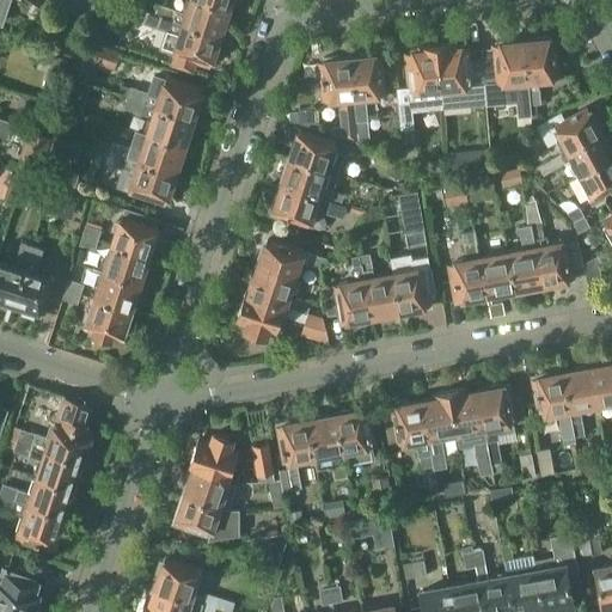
[(0,0),(0,23),(2,24),(8,5),(10,0),(0,0)]
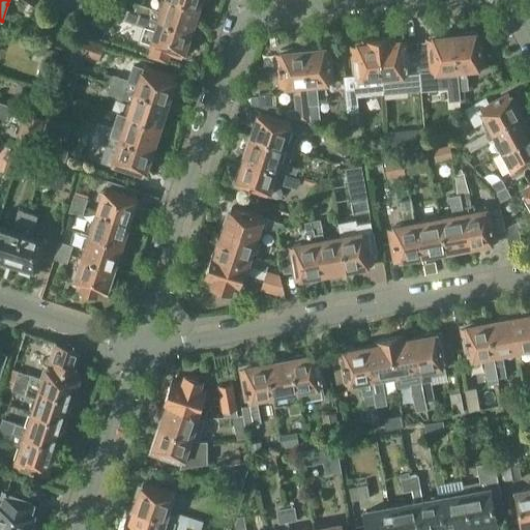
[(200,9),(200,7),(176,0),(167,0),(164,11),(137,3),(134,11),(134,13),(149,18),(160,22),(193,32),(196,21),(198,22),(202,10),(200,9)]
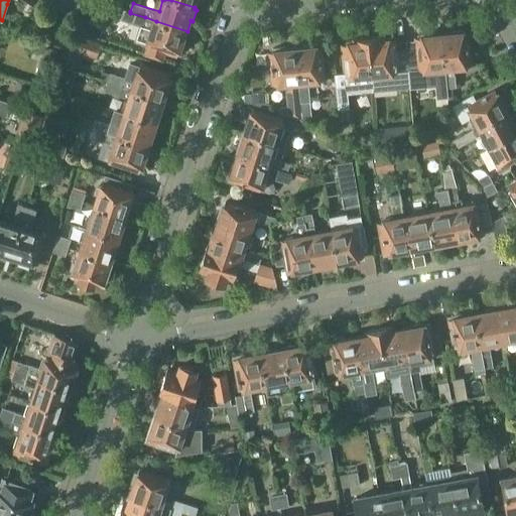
[(184,40),(187,31),(156,21),(145,17),(130,13),(130,11),(124,9),(120,20),(139,26),(134,41),(149,45),(147,54),(164,59),(167,50),(179,54),(180,51),(183,52),(186,41),(184,40)]
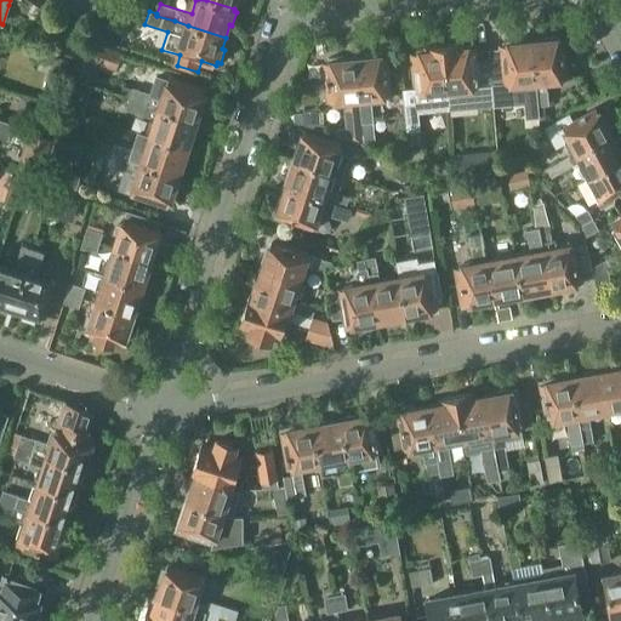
[(96,23),(92,36),(106,41),(108,35),(104,26),(96,23)]
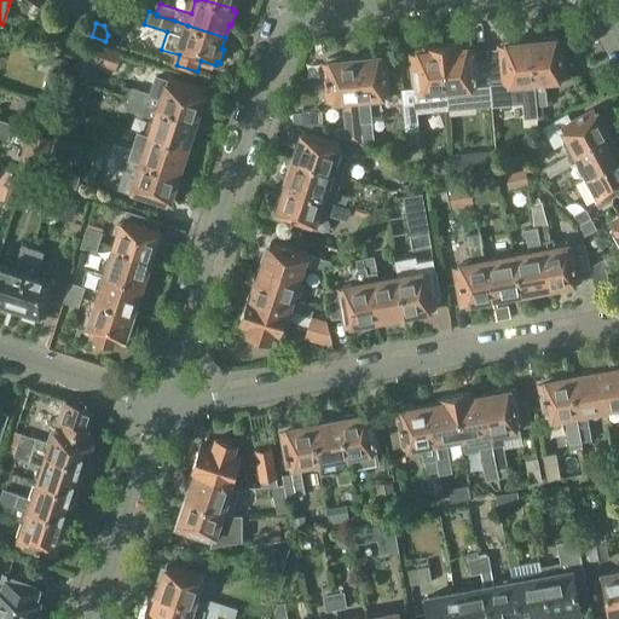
[(543,41),(531,42),(534,81),(545,80),(565,79),(563,74),(567,74),(566,61),(562,61),(561,40),(557,40),(556,38),(543,39),(543,41)]
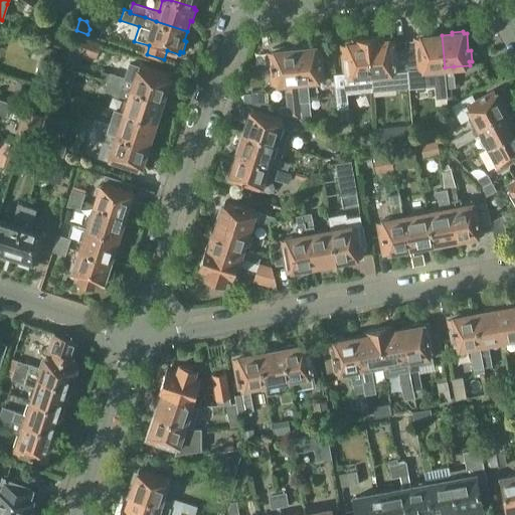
[(417,41),(405,42),(406,52),(405,52),(407,70),(408,70),(409,87),(435,84),(437,99),(448,98),(445,74),(445,67),(442,35),(432,36),(432,33),(419,34),(419,37),(416,37),(417,41)]
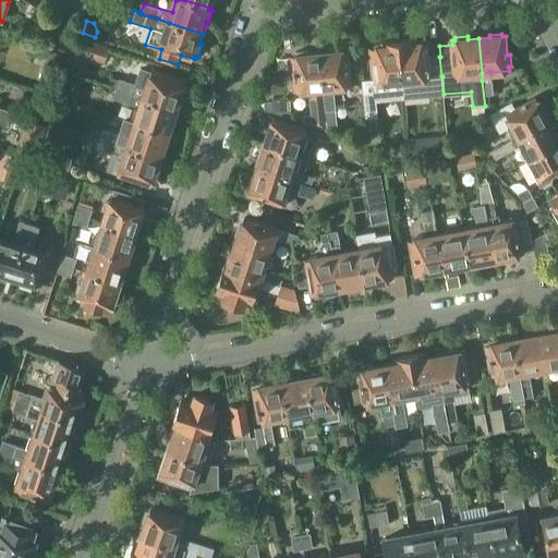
[(109,47),(81,37),(76,53),(105,63),(109,47)]
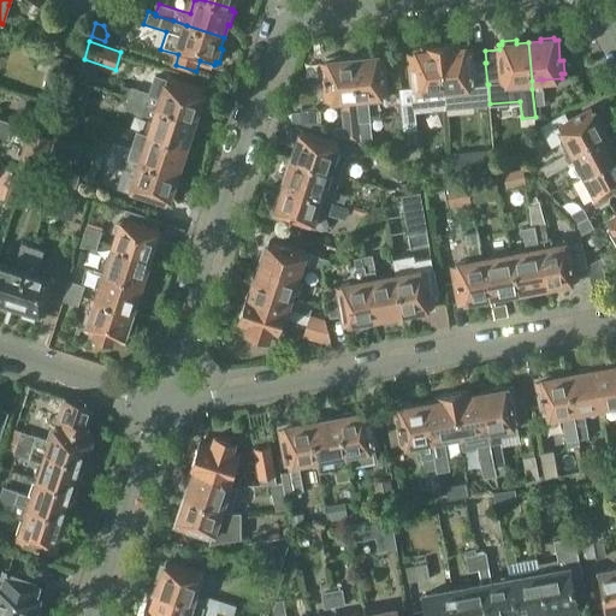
[(457,43),(439,46),(444,89),(445,108),(490,104),(489,84),(487,84),(474,86),(469,48),(458,49),(457,43)]
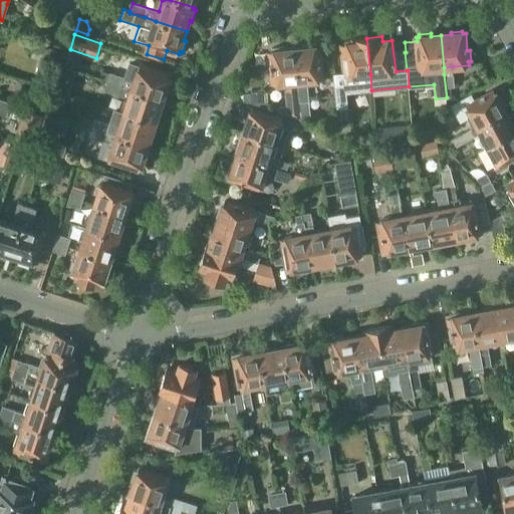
[(345,76),(333,77),(338,124),(348,123),(347,107),(344,107),(343,98),(356,96),(356,92),(371,90),(370,74),(366,38),(352,39),(352,43),(342,44),(345,76)]
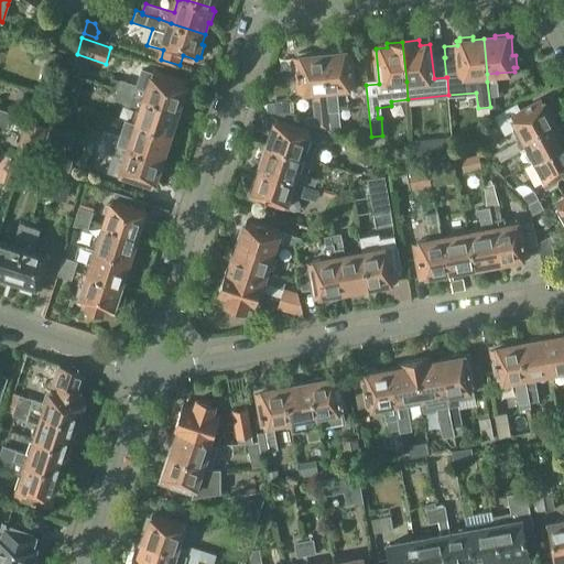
[(333,53),(323,54),(328,112),(339,111),(337,88),(353,87),(353,80),(356,80),(354,66),(350,66),(349,52),(347,52),(347,49),(333,50),(333,53)]
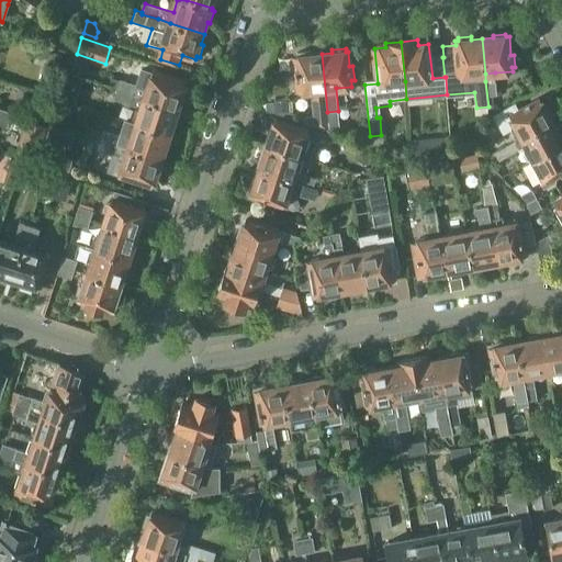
[(296,71),(293,71),(294,86),(298,86),(299,92),(314,90),(314,93),(311,93),(313,108),(316,108),(317,127),(329,131),(327,112),(322,54),(311,55),(311,52),(296,53),(298,56),(295,56),(296,71)]
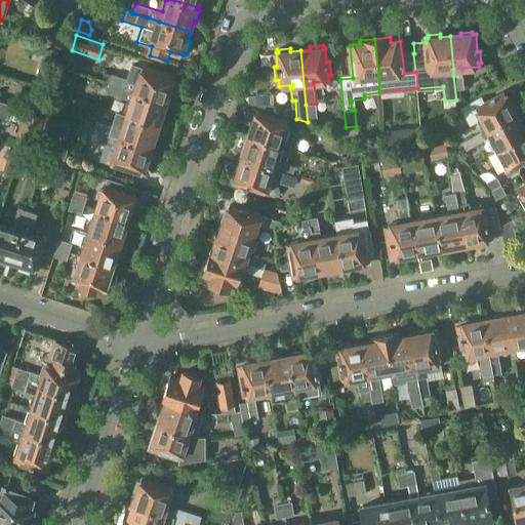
[(110,82),(110,83),(166,102),(169,91),(171,92),(175,81),(172,80),(174,76),(173,76),(172,77),(131,64),(126,78),(113,74),(112,75),(110,82)]
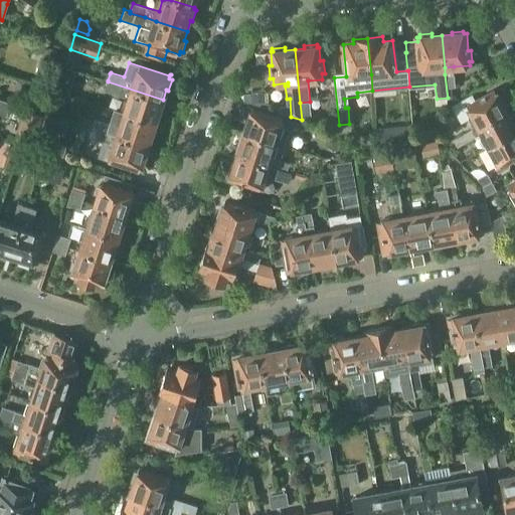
[(103,71),(101,78),(107,80),(108,80),(110,73),(103,71)]
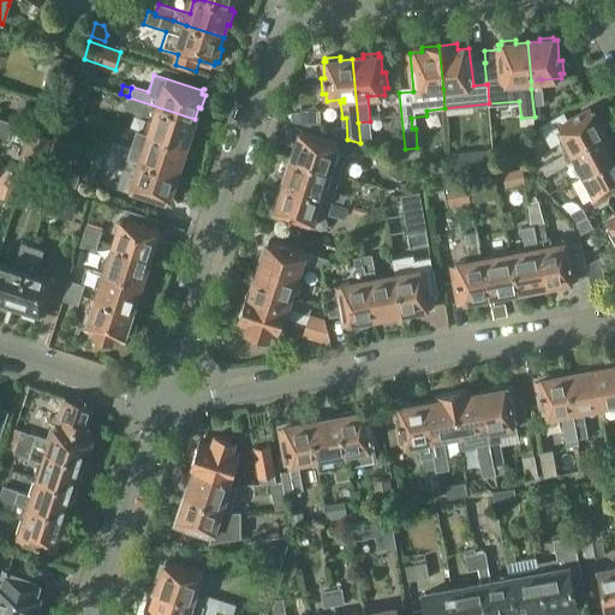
[(543,88),(531,89),(535,117),(535,127),(539,126),(541,125),(538,105),(544,103),(543,88)]
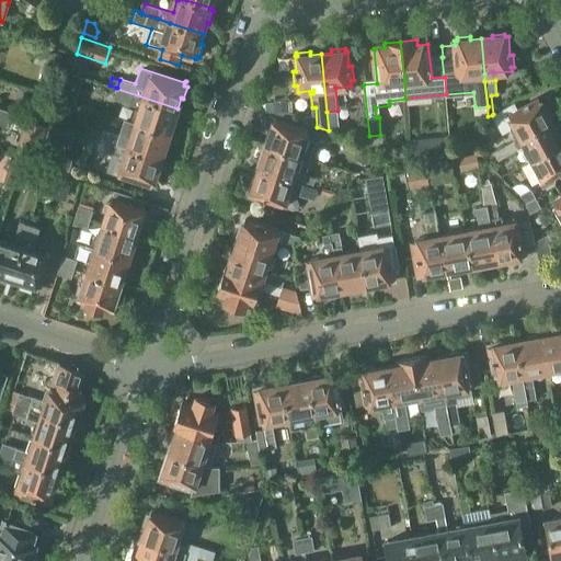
[(117,89),(114,99),(142,109),(137,124),(169,134),(170,132),(172,133),(176,119),(174,119),(178,109),(117,89)]
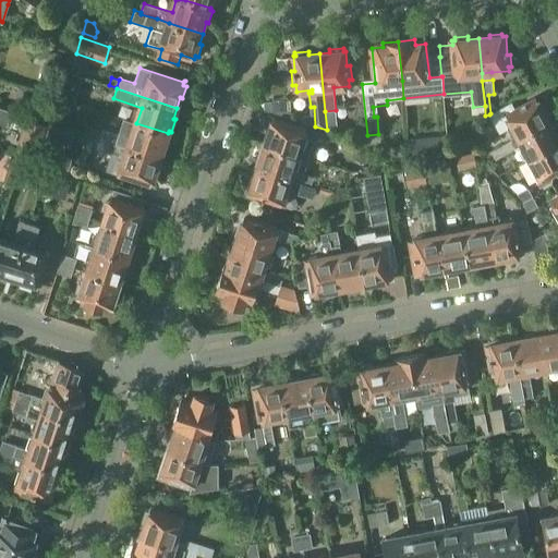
[(289,100),(279,101),(280,114),(291,118),(289,100)]
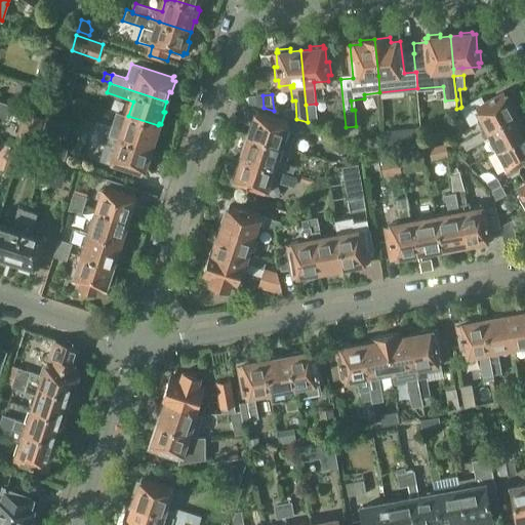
[(461,107),(460,108),(470,125),(481,119),(487,129),(516,114),(515,111),(517,110),(511,97),(508,98),(506,94),(498,98),(497,96),(485,103),(481,95),(461,107)]
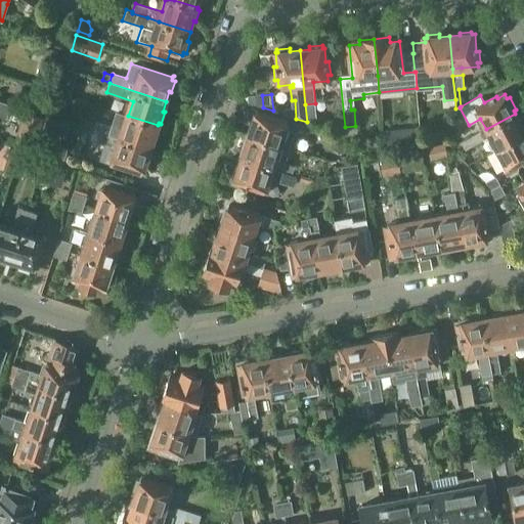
[(0,116),(7,118),(11,104),(0,100),(0,116)]
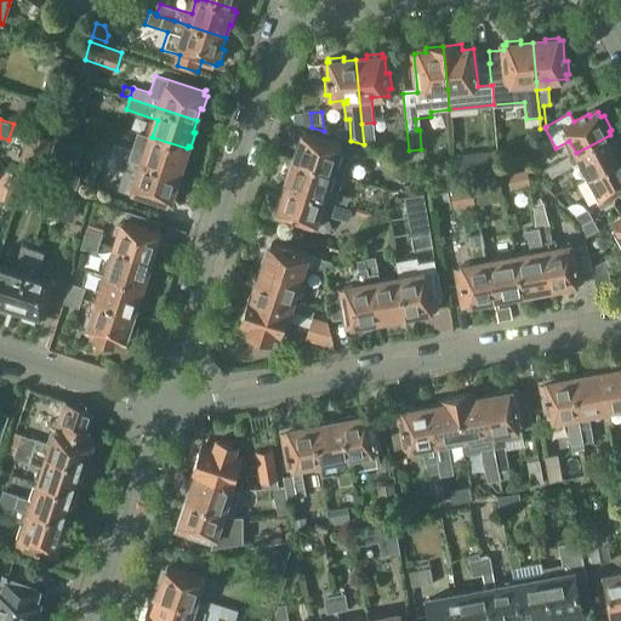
[(374,123),(362,124),(364,144),(376,143),(374,123)]
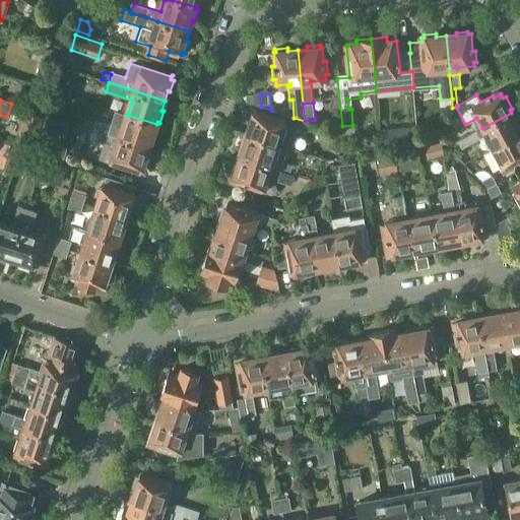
[(56,117),(59,108),(49,104),(46,114),(56,117)]
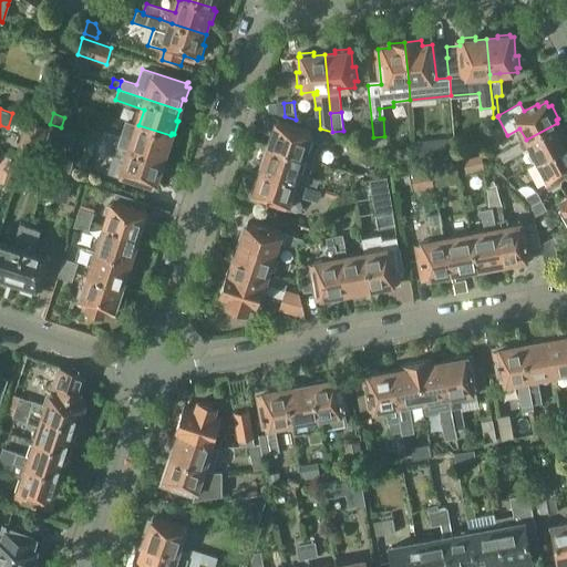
[(316,116),(307,117),(308,124),(317,127),(316,116)]
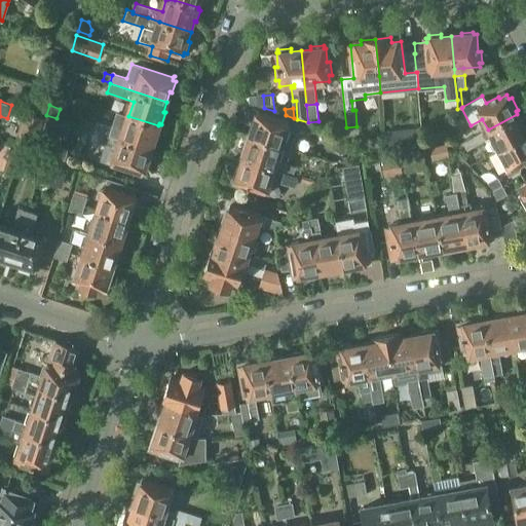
[(14,143),(34,149),(44,117),(25,111),(14,143)]
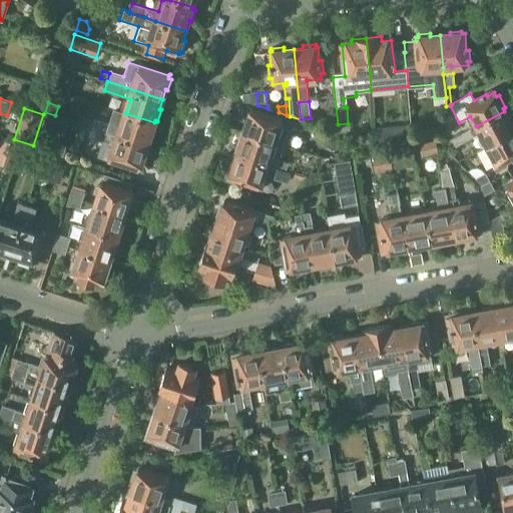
[(94,118),(91,127),(107,132),(147,145),(150,135),(152,136),(156,125),(154,124),(154,122),(125,113),(114,109),(109,123),(94,118)]
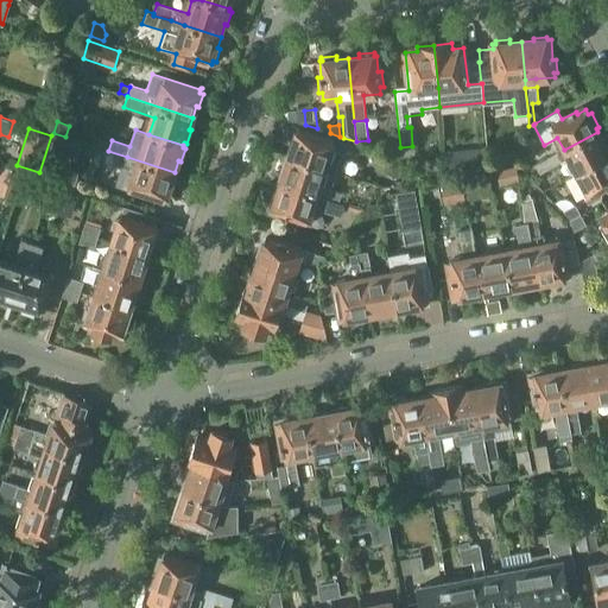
[(291,140),(287,153),(290,154),(290,157),(336,171),(346,144),(298,130),(295,140),(291,140)]
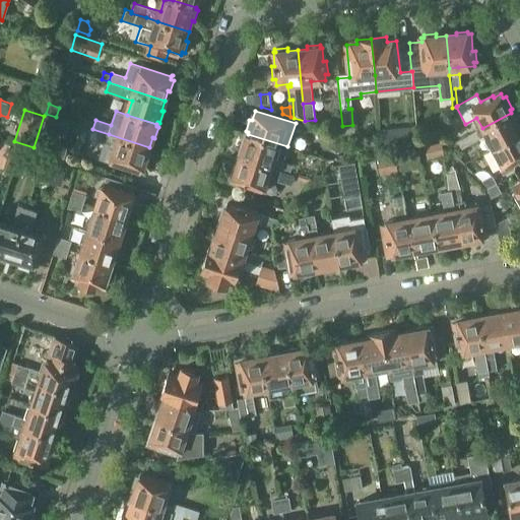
[(511,113),(482,128),(457,140),(462,147),(486,134),(494,147),(495,148),(519,134),(519,122),(517,118),(515,119),(511,113)]
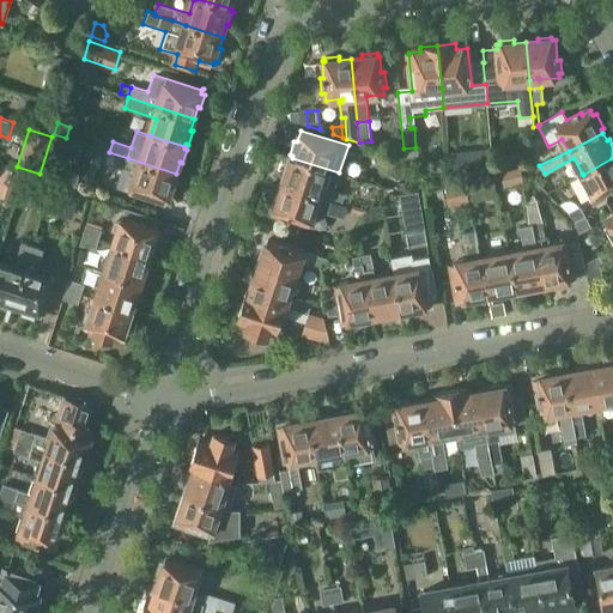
[(54,137),(46,164),(53,167),(48,178),(76,187),(80,174),(60,168),(68,140),(54,137)]
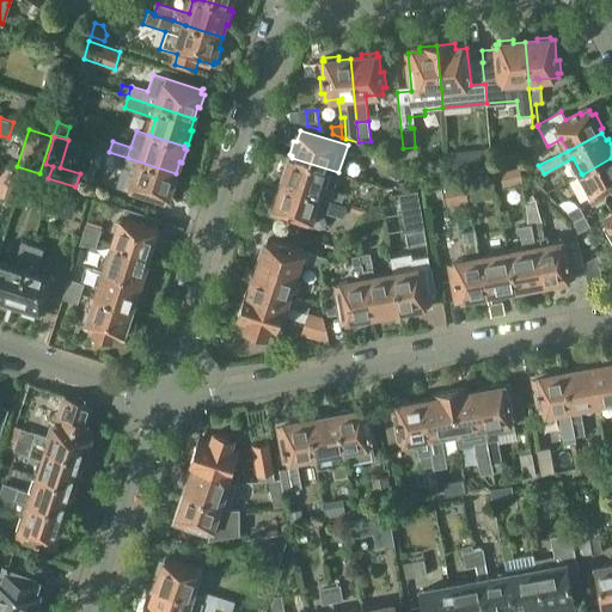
[(109,152),(105,164),(124,170),(128,158),(109,152)]
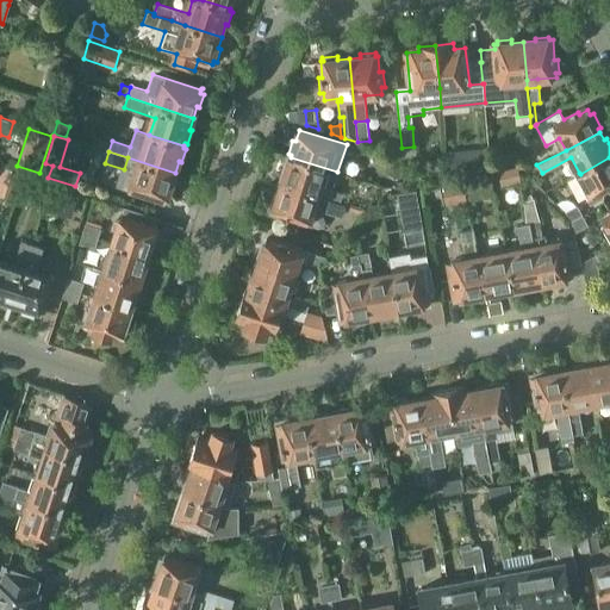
[(486,151),(462,154),(464,168),(487,166),(486,151)]
